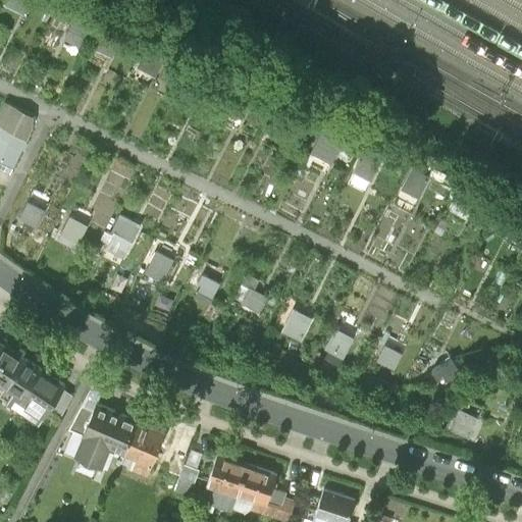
[(46,10),(48,0),(25,0),(24,5),(46,10)]
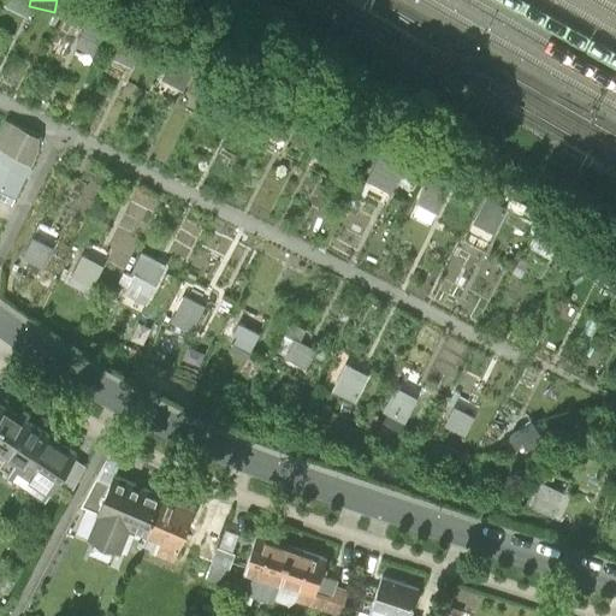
[(152,76),(164,39),(102,19),(92,57),(152,76)]
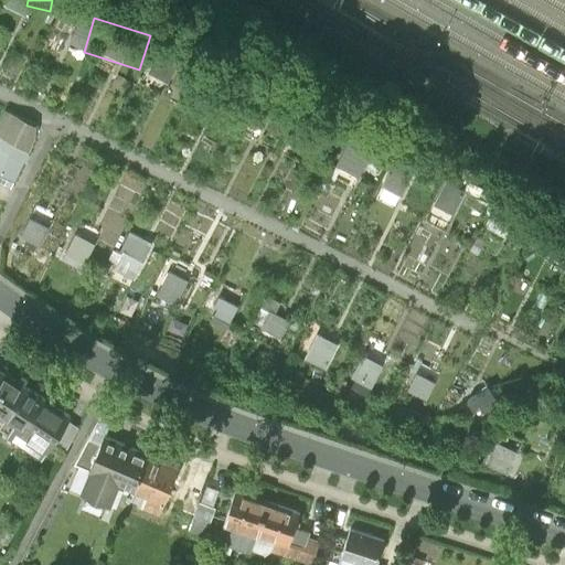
[(159,88),(177,92),(181,73),(163,70),(159,88)]
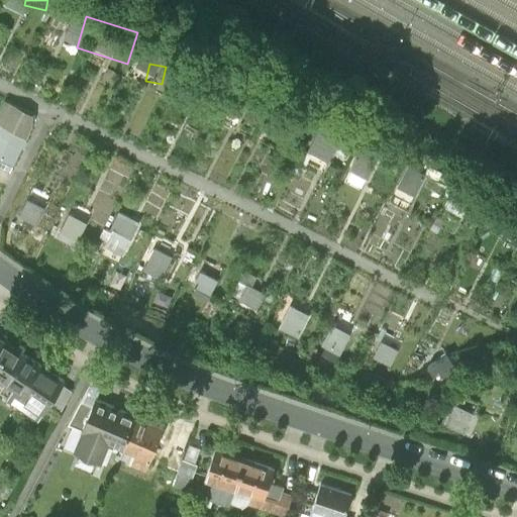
[(4,103),(0,110),(0,170),(10,176),(31,132),(33,119),(4,103)]
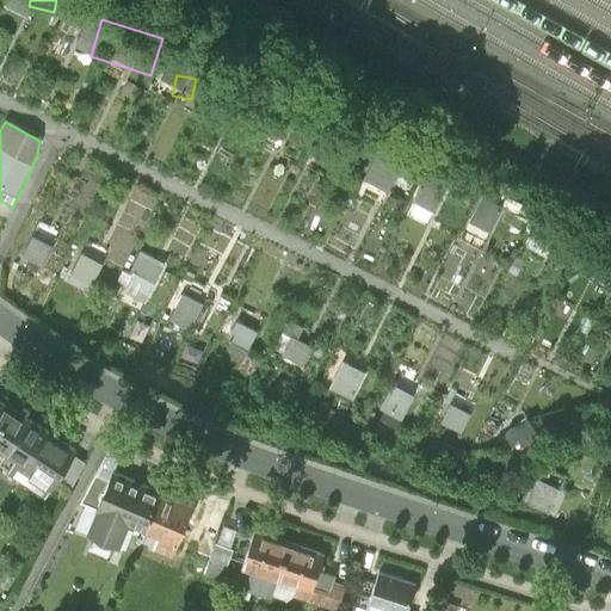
[(393,155),(380,177),(401,190),(414,168),(393,155)]
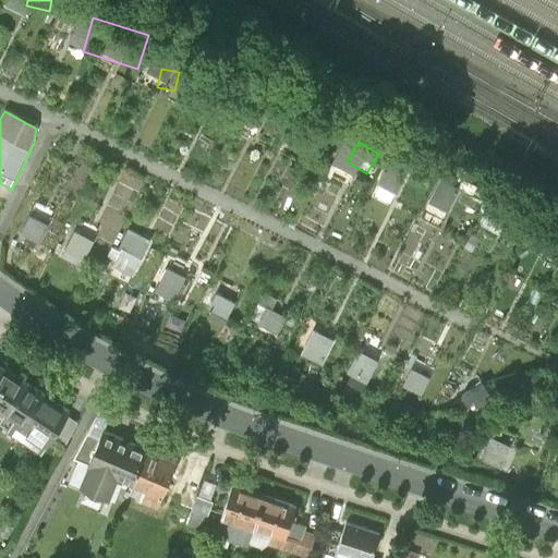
[(411,195),(422,165),(400,157),(389,187),(411,195)]
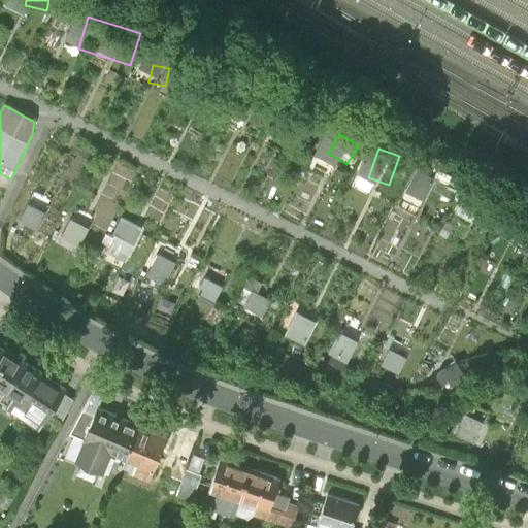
[(429,217),(444,186),(424,174),(408,205),(429,217)]
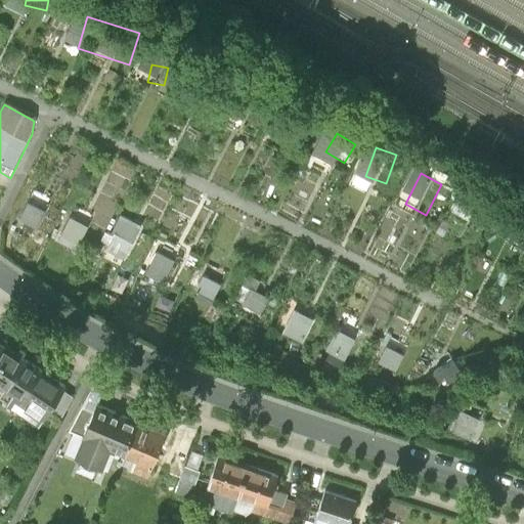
[(45,214),(27,204),(17,222),(37,232),(45,214)]
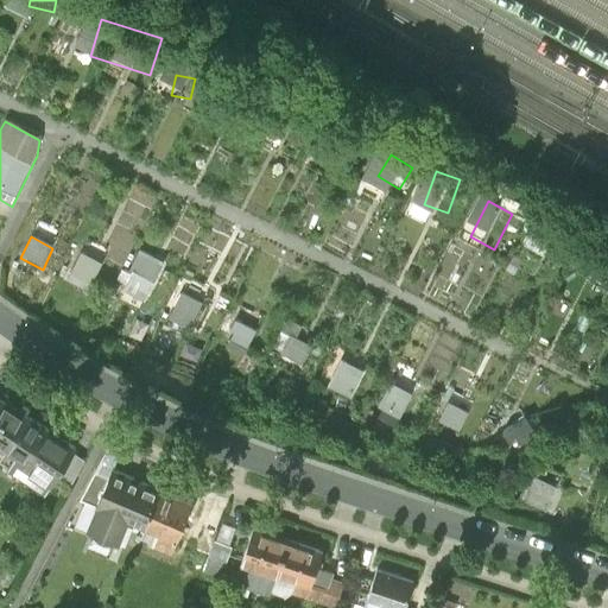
[(146,251),(126,292),(149,303),(169,261),(146,251)]
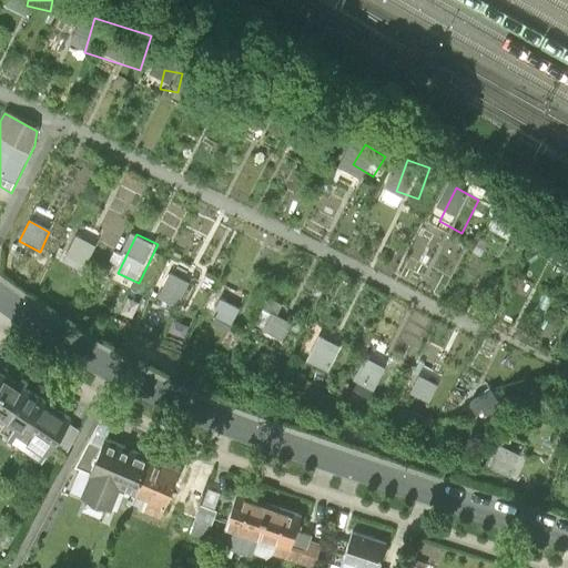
[(94,250),(74,239),(61,266),(81,276),(94,250)]
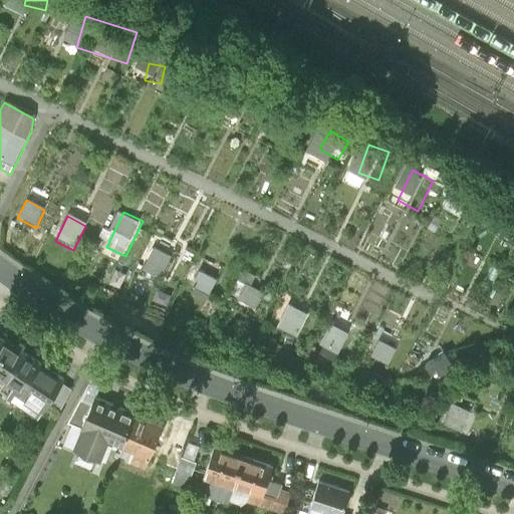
[(143,272),(165,279),(173,255),(151,248),(143,272)]
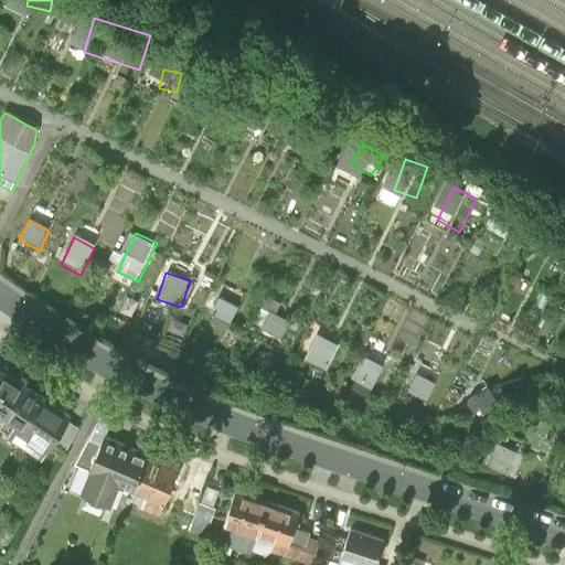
[(209,313),(230,327),(238,311),(217,299),(209,313)]
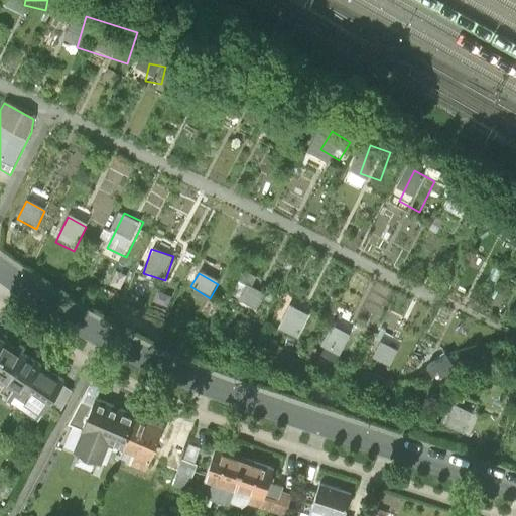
[(238,305),(258,310),(263,291),(244,285),(238,305)]
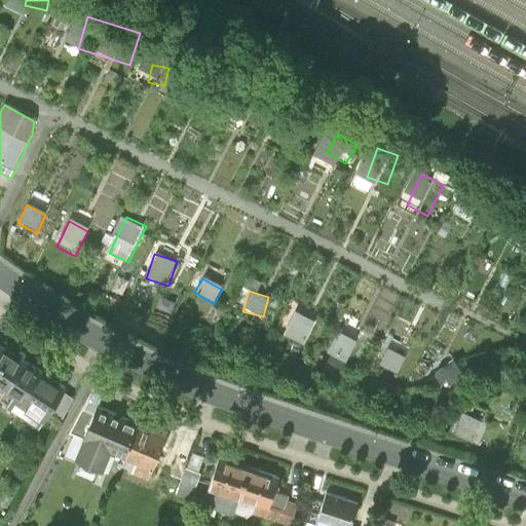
[(282,336),(302,348),(316,323),(296,311),(282,336)]
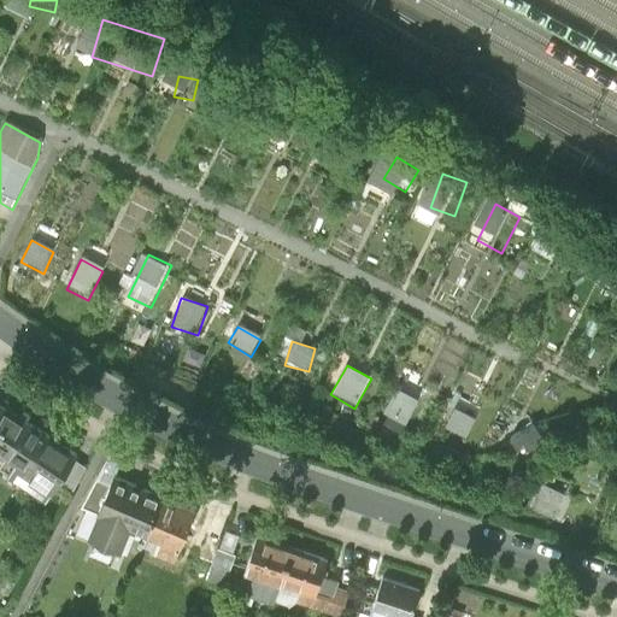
[(397,388),(380,416),(401,429),(419,401),(397,388)]
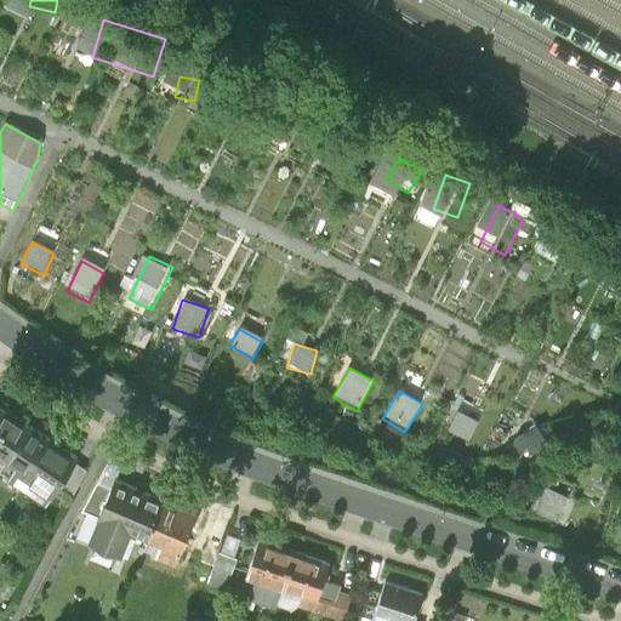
[(30,431),(0,410),(0,460),(7,466),(30,431)]
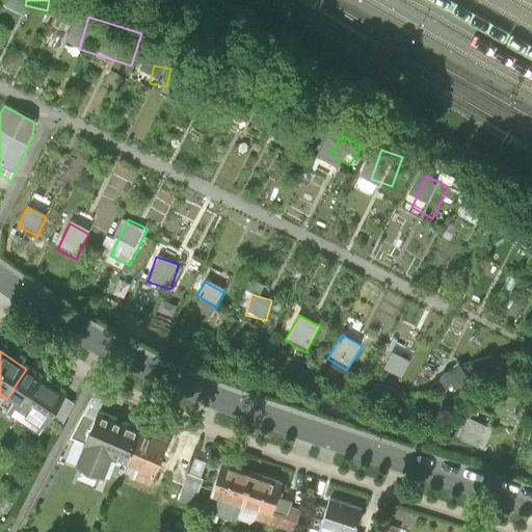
[(26,369),(6,399),(17,405),(9,416),(41,437),(68,397),(26,369)]
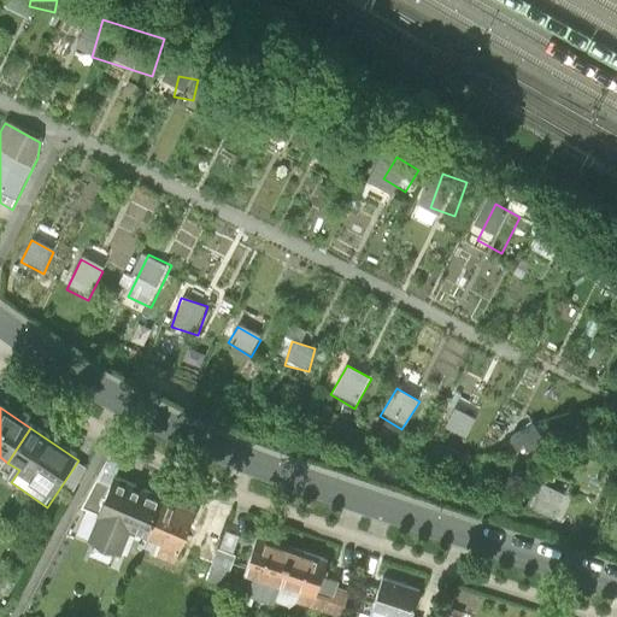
[(123,456),(111,450),(97,479),(112,485),(115,477),(123,456)]
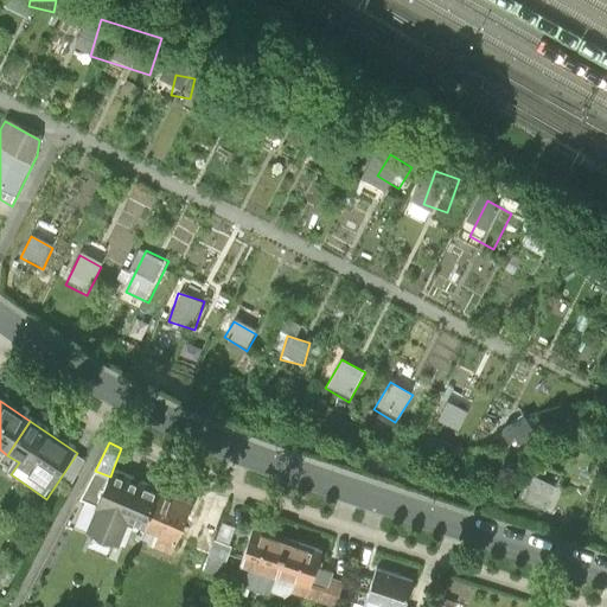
[(161,491),(113,470),(110,477),(97,506),(98,508),(89,531),(117,544),(128,521),(146,528),(161,491)]
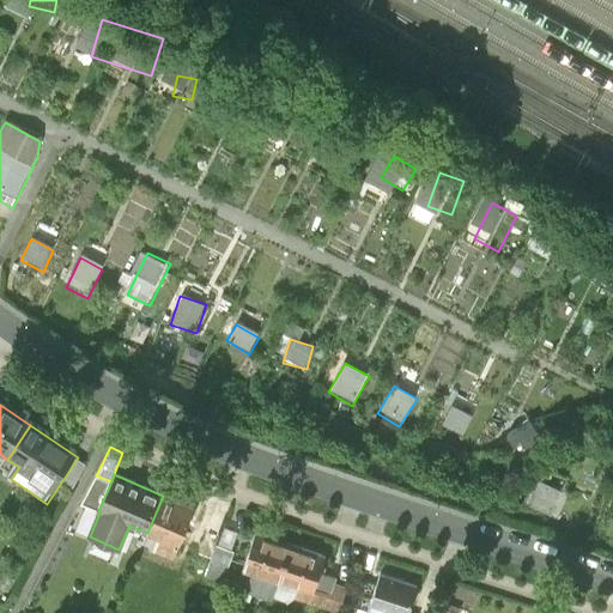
[(536,501),(562,510),(572,484),(548,474),(536,501)]
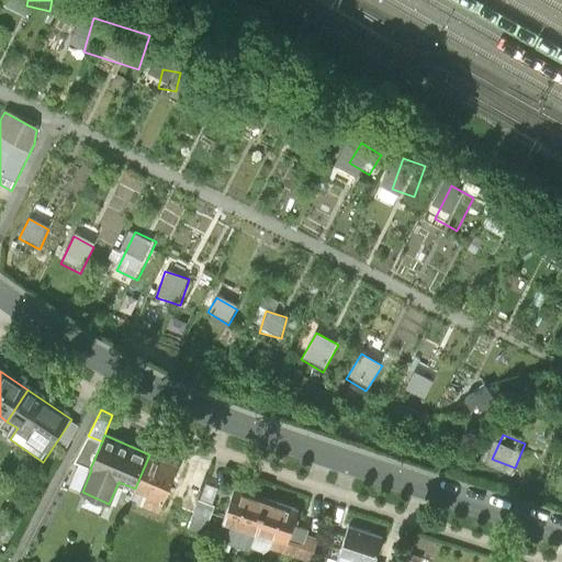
[(74,463),(90,469),(102,441),(88,436),(74,463)]
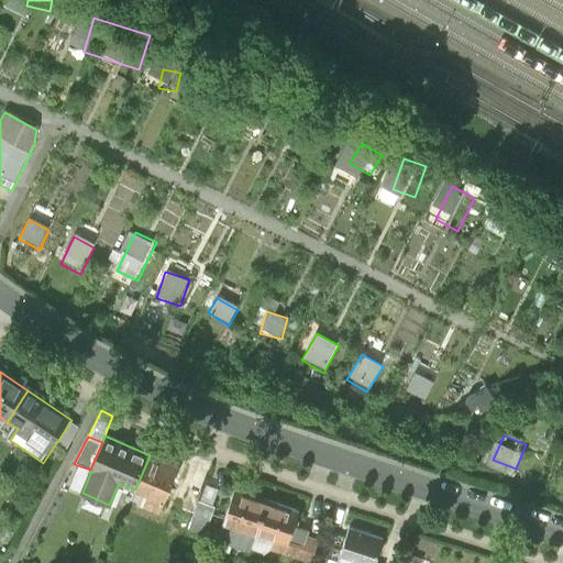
[(176,519),(180,508),(195,473),(178,466),(150,455),(135,489),(131,500),(143,506),(159,512),(176,519)]
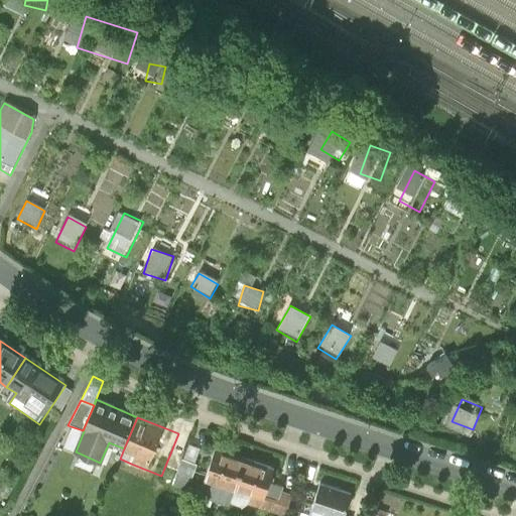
[(188,444),(183,460),(194,464),(200,448),(188,444)]
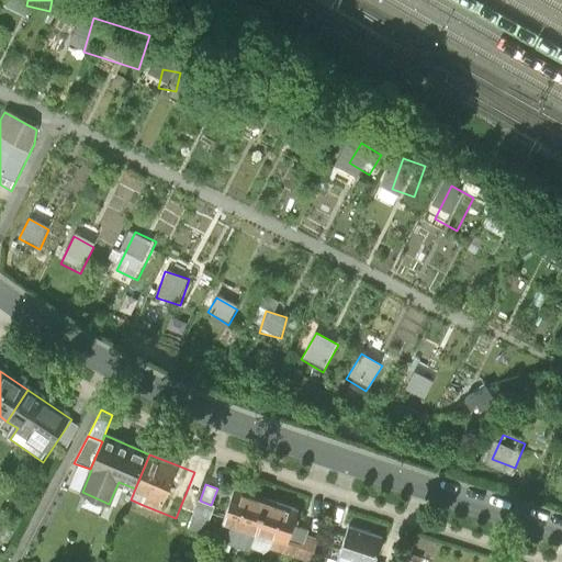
[(248,551),(248,549),(266,498),(234,487),(229,502),(224,518),(216,540),(248,551)]
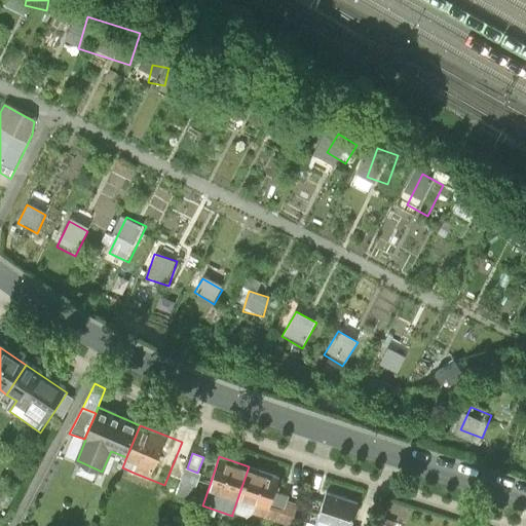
[(279,477),(249,466),(232,514),(246,518),(253,512),(291,525),(298,503),(286,499),(287,494),(274,490),(279,477)]
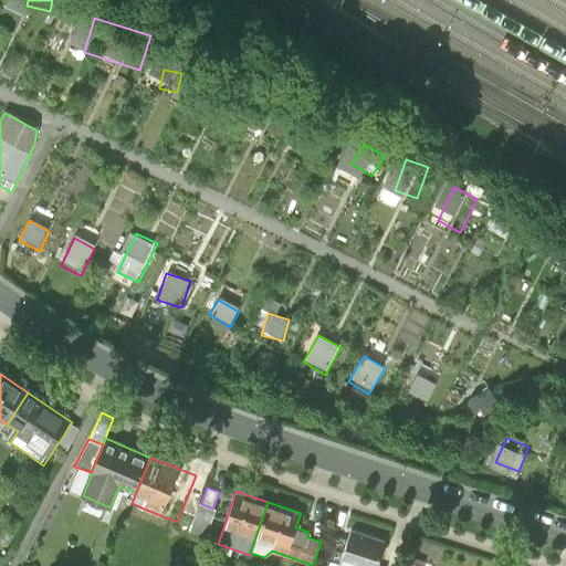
[(201,504),(199,504),(194,520),(189,532),(206,537),(213,517),(216,510),(212,509),(201,504)]
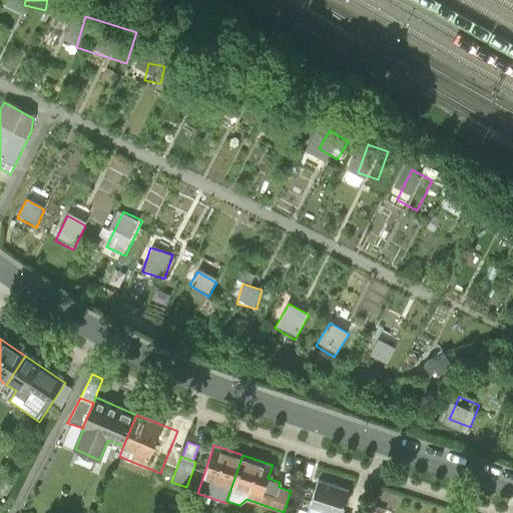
[(318,480),(310,505),(333,512),(341,512),(349,490),(318,480)]
